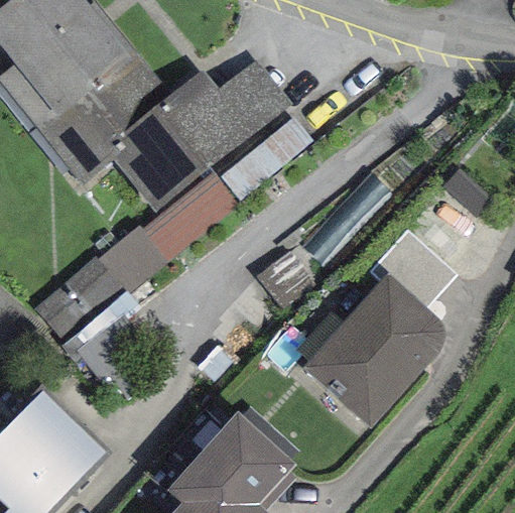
[(89,3),(86,0),(7,0),(0,6),(0,44),(15,63),(0,75),(0,83),(81,184),(114,159),(130,146),(120,133),(170,94),(96,0),(94,0),(89,3)]
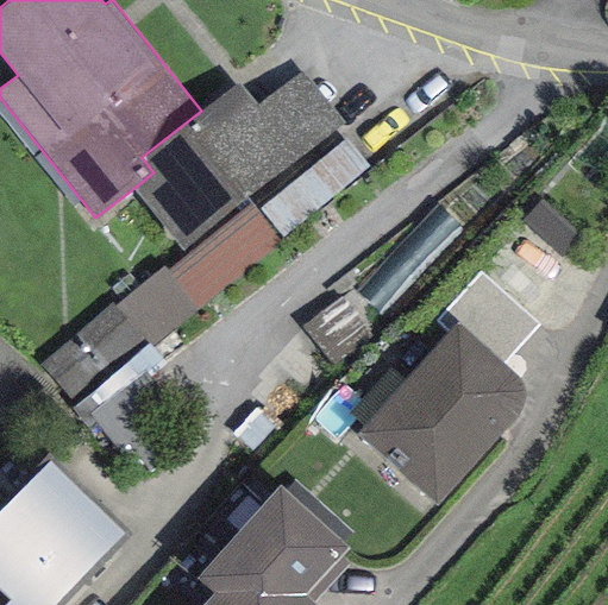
[(239,81),(201,111),(142,157),(154,172),(135,188),(182,249),(345,123),(302,69),(256,104),(239,81)]
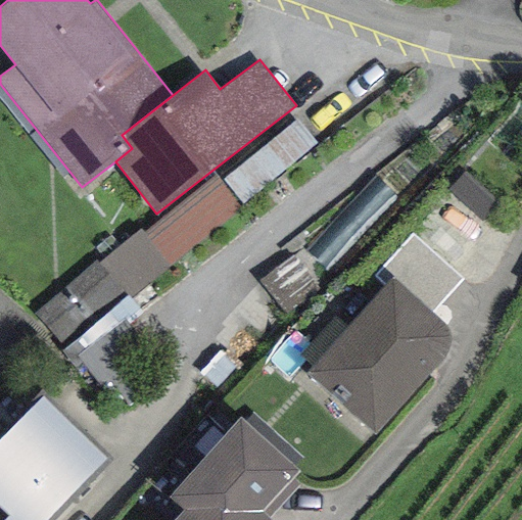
[(317,143),(295,116),(224,177),(245,202),(317,143)]
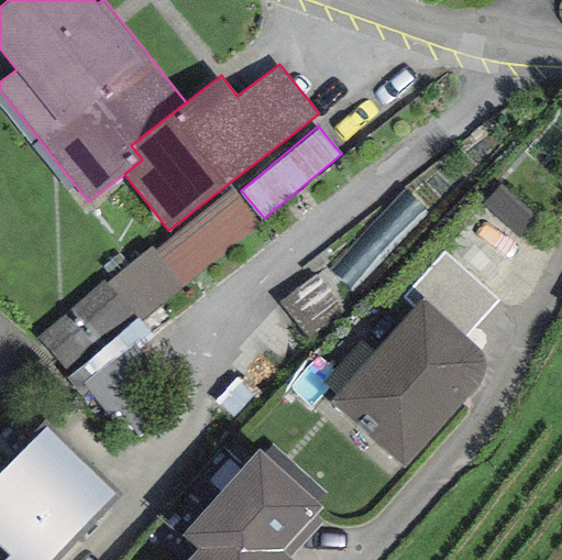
[(540,218),(500,182),(483,201),(521,239),(540,218)]
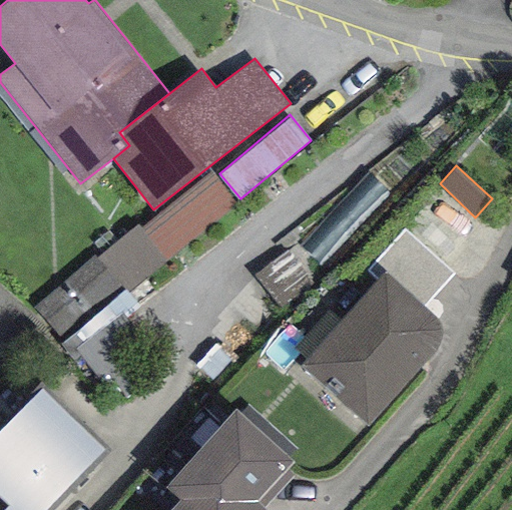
[(211,169),(143,225),(138,220),(98,255),(129,291),(238,200),(211,169)]
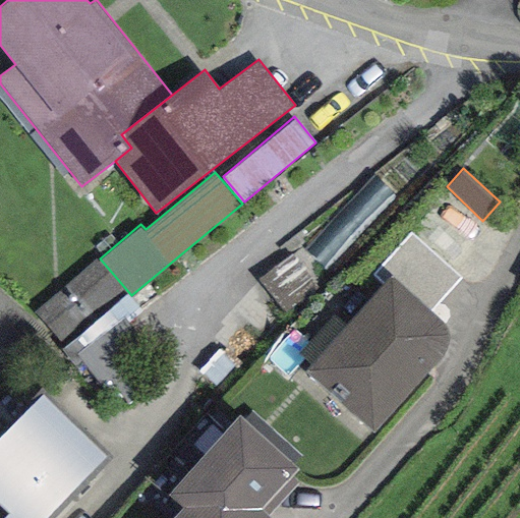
[(374,273),(385,282),(392,275),(430,309),(461,276),(412,231),(374,273)]
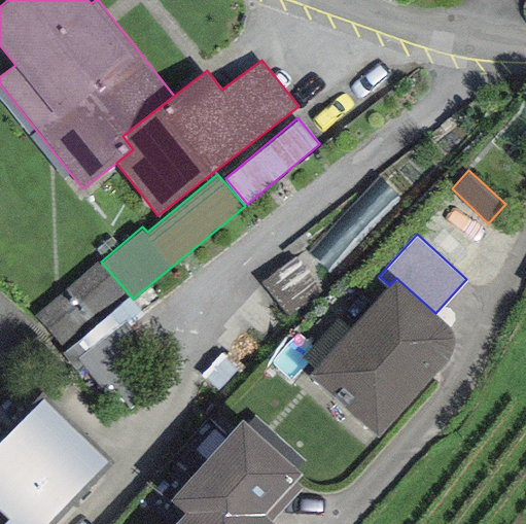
[(141,308),(133,299),(101,262),(99,258),(34,313),(65,349),(62,352),(73,364),(141,308)]
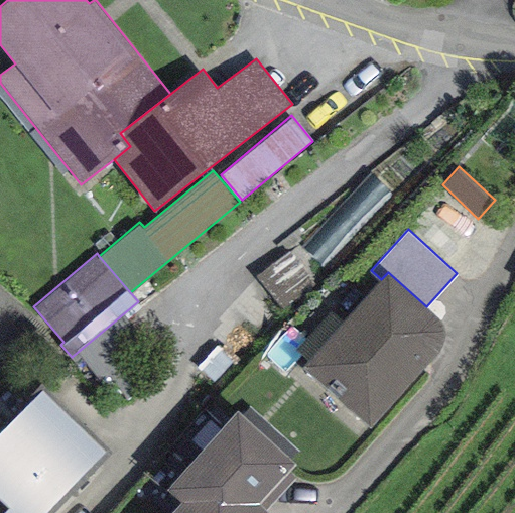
[(309,360),(303,366),(371,425),(422,366),(431,359),(437,353),(440,347),(443,340),(444,331),(441,323),(426,306),(388,272),(381,279),(343,324),(309,360)]
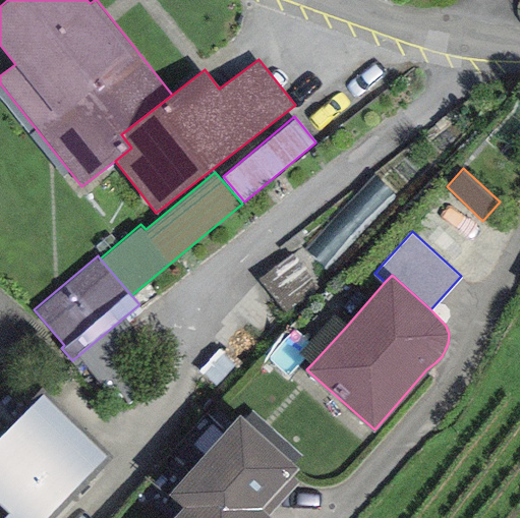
[(312,363),(346,327),(333,314),(299,351),(312,363)]
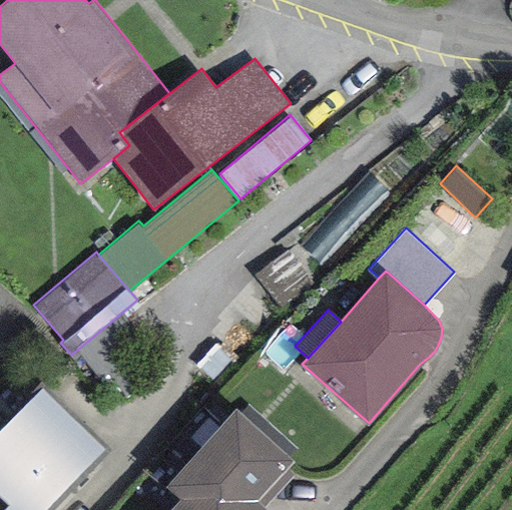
[(44,385),(0,430),(0,495),(9,504),(2,509),(51,509),(111,448),(44,385)]
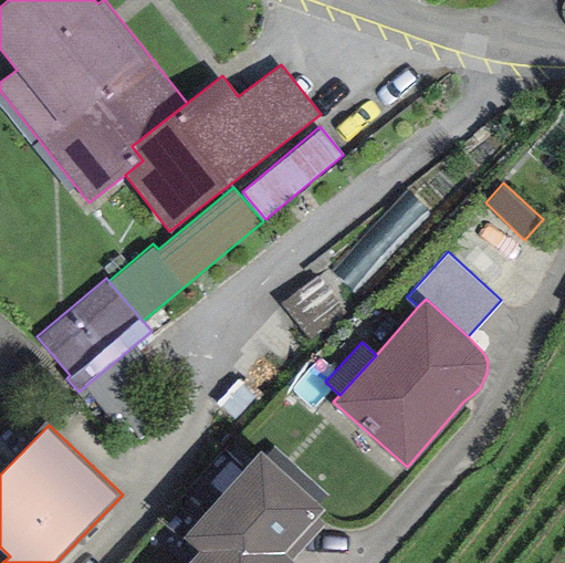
[(275,445),(267,455),(317,502),(326,491),(275,445)]
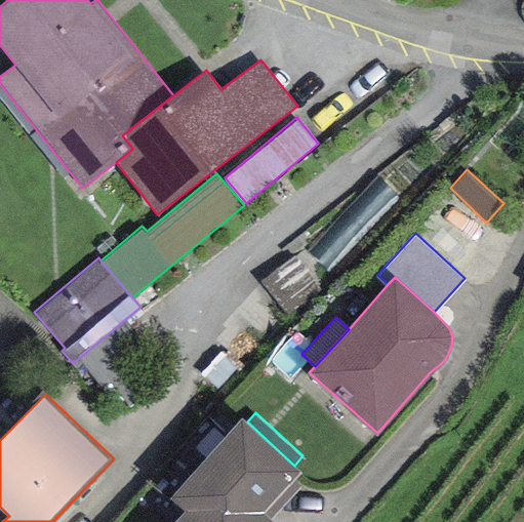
[(241,416),(168,495),(184,510),(172,521),(273,521),(269,518),(299,484),(294,479),(300,471),(294,466),(247,422),(241,416)]
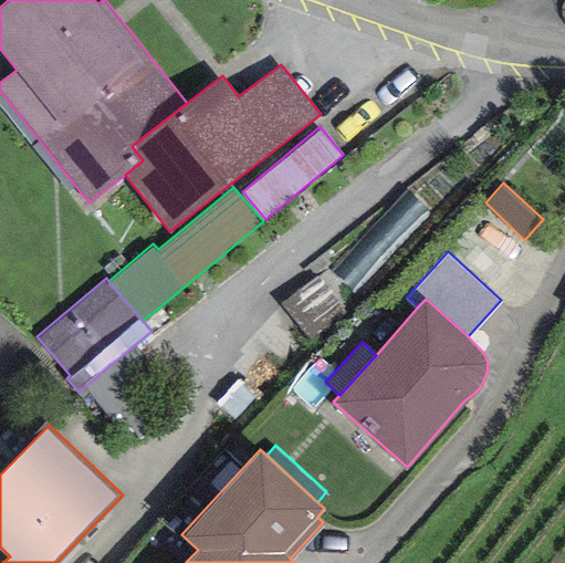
All buildings are outlined.
